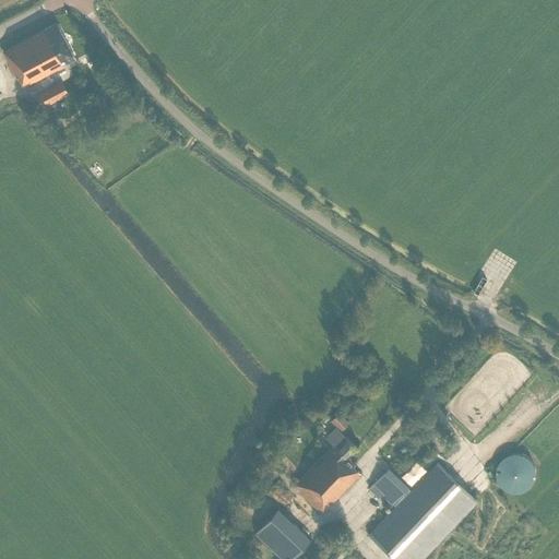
[(23,87),(75,60),(56,23),(2,52),(15,79),(18,78),(23,87)]
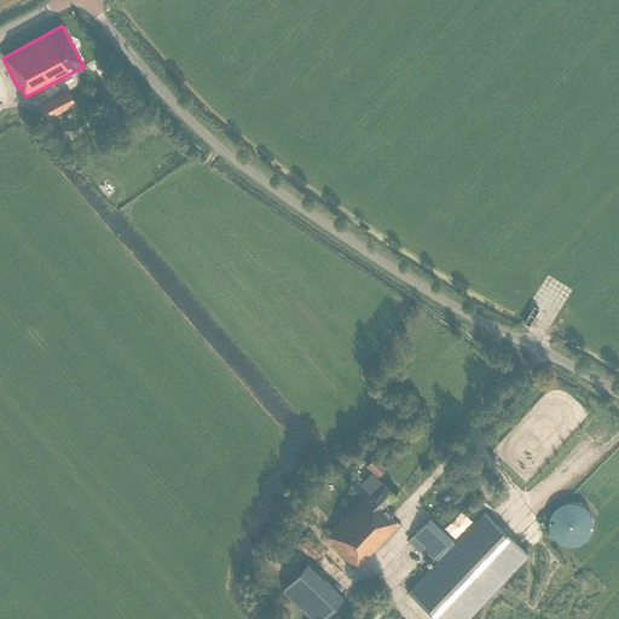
[(67,120),(63,113),(76,105),(68,91),(40,105),(48,120),(52,119),(56,126),(67,120)]
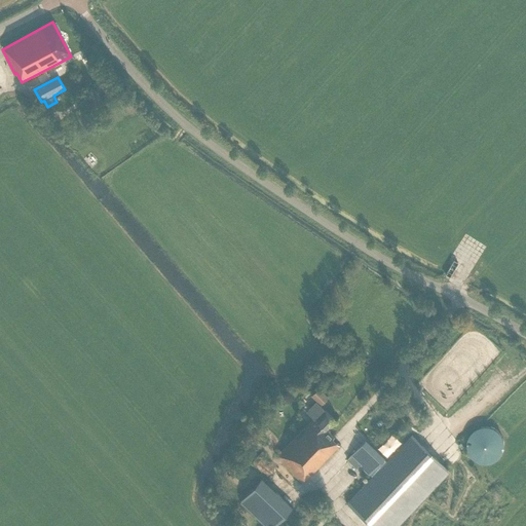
[(322,404),(328,398),(318,388),(312,395),(322,404)]
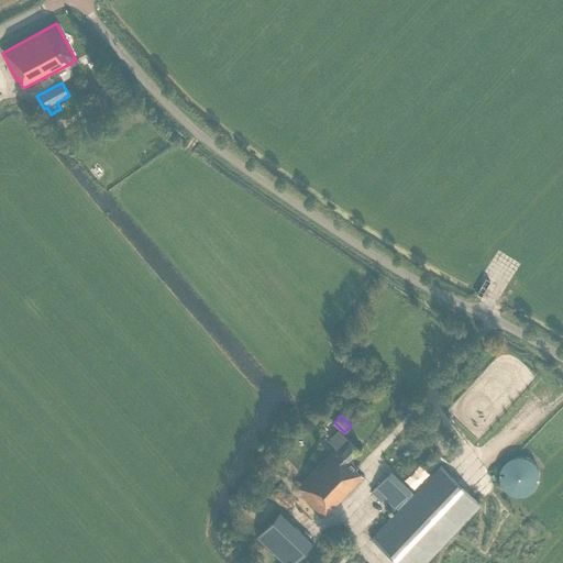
[(348,440),(338,431),(330,440),(330,442),(335,448),(296,489),(304,497),(302,497),(324,518),(363,477),(355,470),(356,468),(350,461),(359,451),(348,440)]
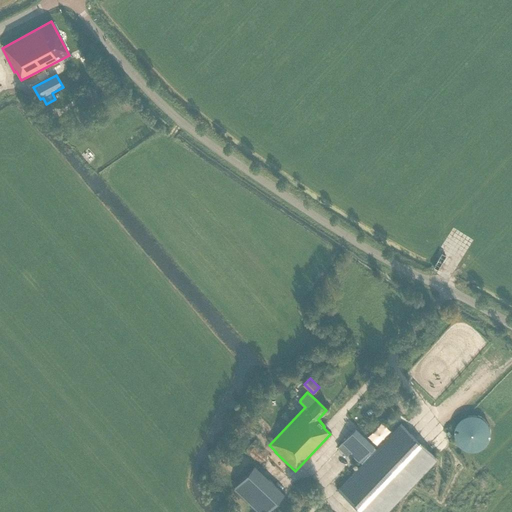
[(471,450),(473,450),(475,450),(476,450),(478,450),(480,449),(481,448),(482,448),(483,447),(485,445),(486,444),(487,443),(488,442),(488,441),(489,440),(489,439),(490,437),(490,435),(490,434),(490,433),(490,432),(490,430),(490,429),(490,428),(489,427),(489,426),(488,424),(488,423),(486,421),(485,419),(483,418),(481,417),(479,416),(477,415),(475,415),(472,414),(471,415),(470,415),(468,415),(467,415),(465,416),(463,417),(462,418),(461,419),(460,420),(458,421),(458,422),(457,423),(456,425),(456,426),(455,427),(455,429),(454,430),(454,432),(454,433),(454,434),(455,436),(455,437),(455,438),(456,439),(456,440),(457,442),(458,444),(460,445),(461,446),(462,447),(463,448),(464,448),(466,449),(467,450),(468,450),(471,450)]
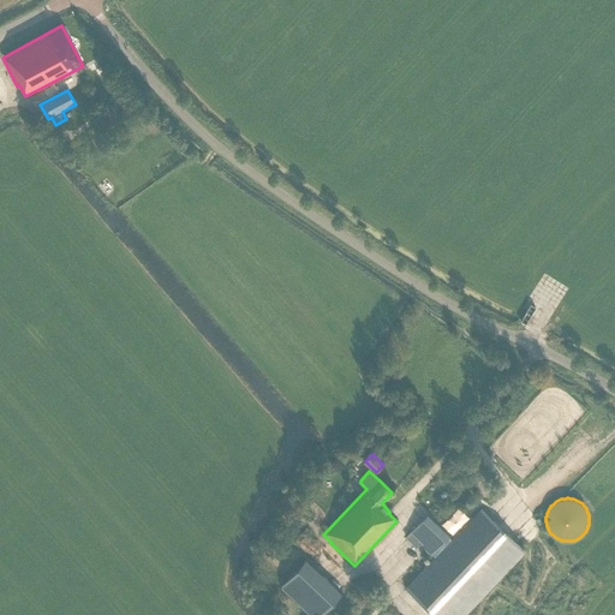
[(463,614),(524,551),(482,511),(452,541),(448,537),(427,517),(410,535),(435,559),(406,589),(433,614),(463,614)]
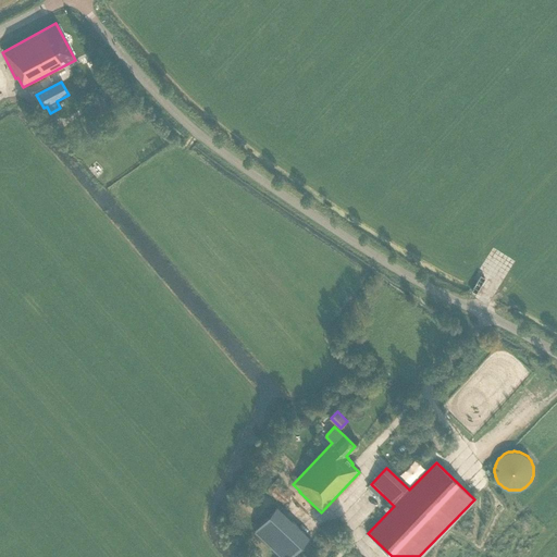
[(280,556),(289,556),(308,537),(276,508),(254,532),(280,556)]
